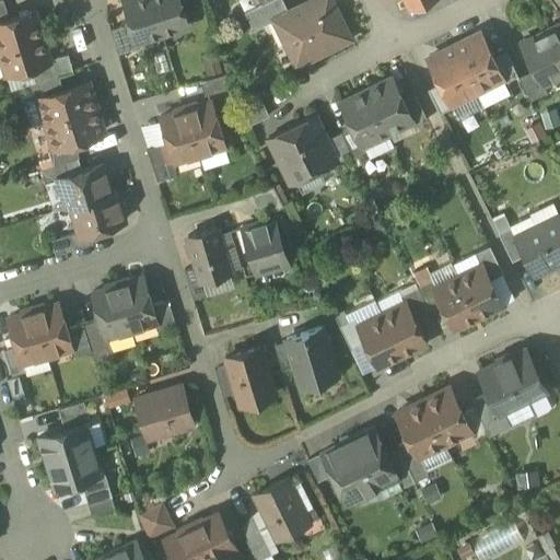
[(138,41),(162,34),(151,0),(124,0),(130,23),(136,42),(138,41)]
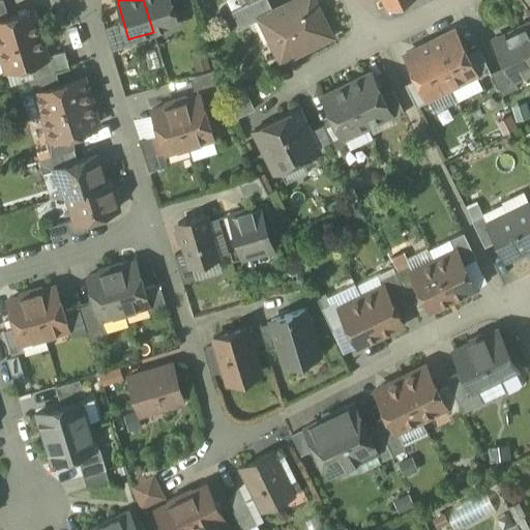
[(169,0),(143,0),(153,32),(177,25),(169,0)]
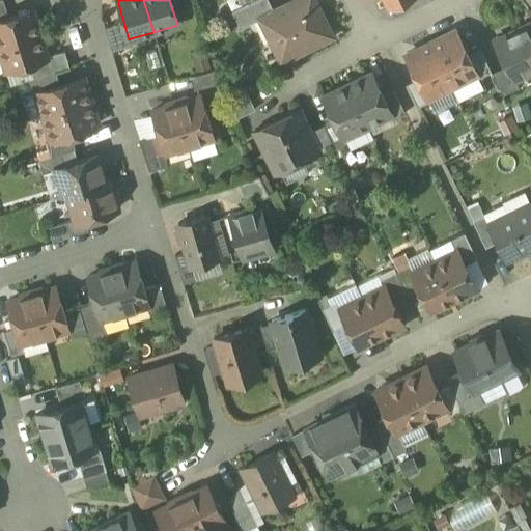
[(273,10),(268,0),(254,0),(247,4),(231,11),(240,28),(258,19),(266,15),(264,14),(273,10)]
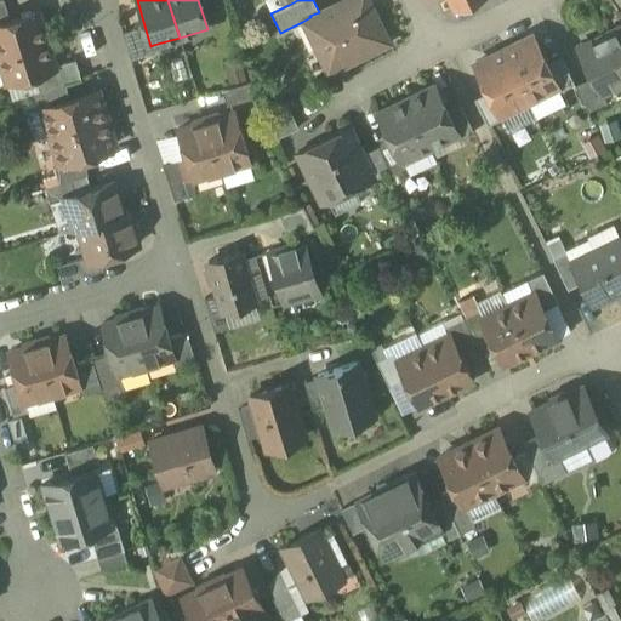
[(311,17),(335,68),(388,43),(366,0),(342,0),(319,12),(309,16),(311,17)]
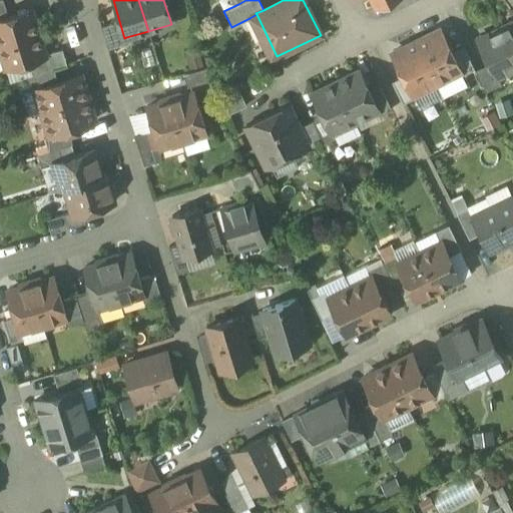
[(0,44),(37,33),(30,10),(8,17),(0,19),(0,44)]
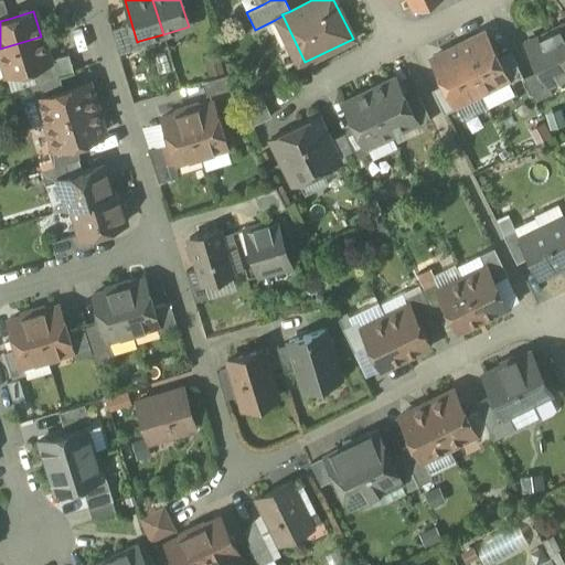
[(283,16),(275,20),(298,66),(305,62),(283,16)]
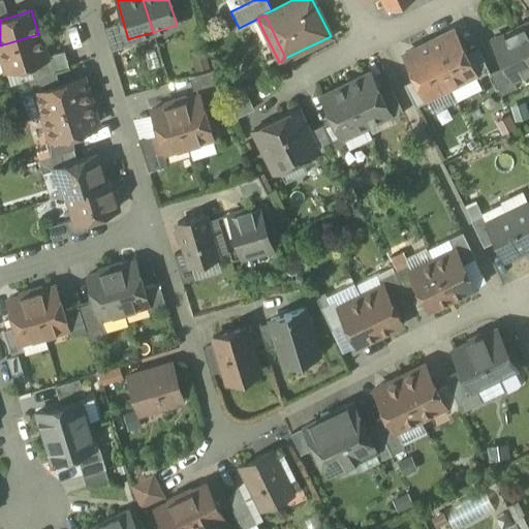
[(103,28),(111,51),(132,44),(130,38),(128,39),(123,22),(103,28)]
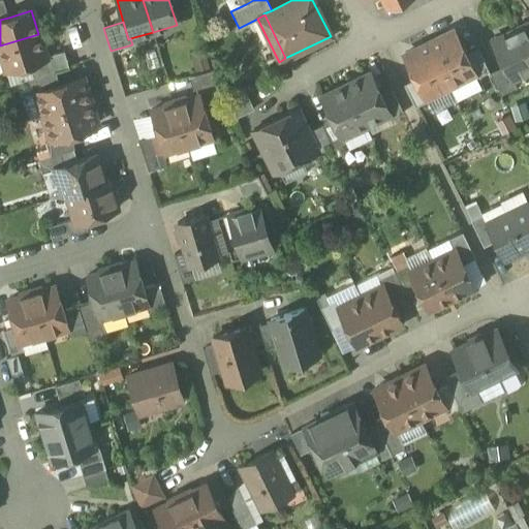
[(528,22),(514,30),(528,60),(528,22)]
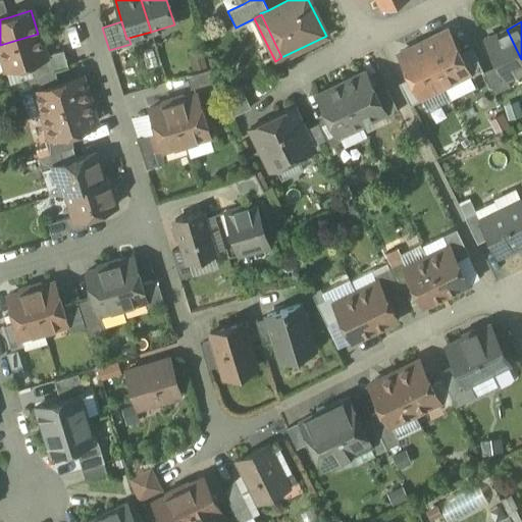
[(506,79),(521,70),(521,59),(507,30),(485,40),(498,65),(505,80),(506,79)]
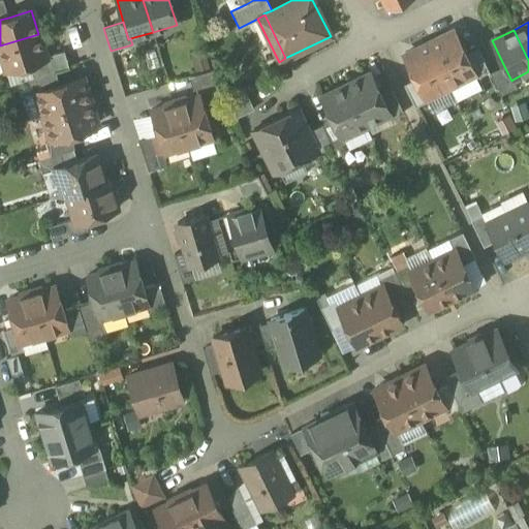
[(453,31),(428,42),(449,86),(473,73),(465,55),(453,31)]
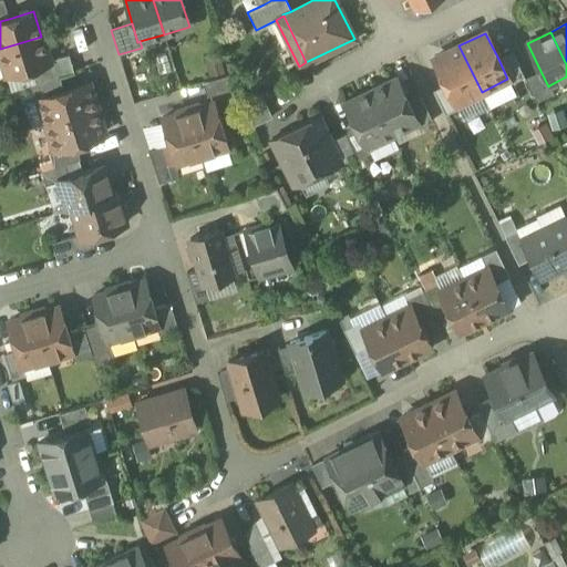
[(49,61),(41,37),(0,49),(0,57),(6,75),(30,69),(49,62),(49,61)]
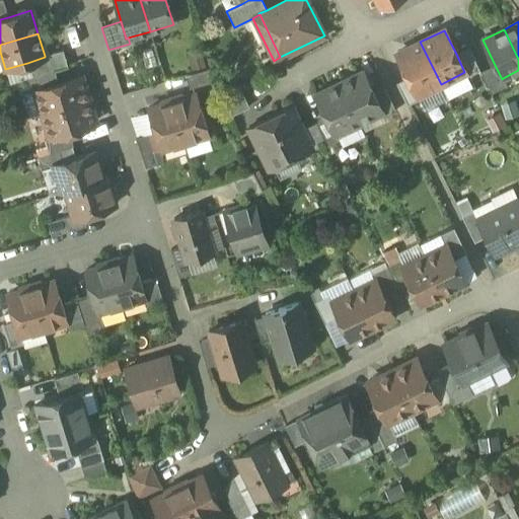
[(417,95),(441,84),(420,42),(396,54),(408,77),(417,95)]
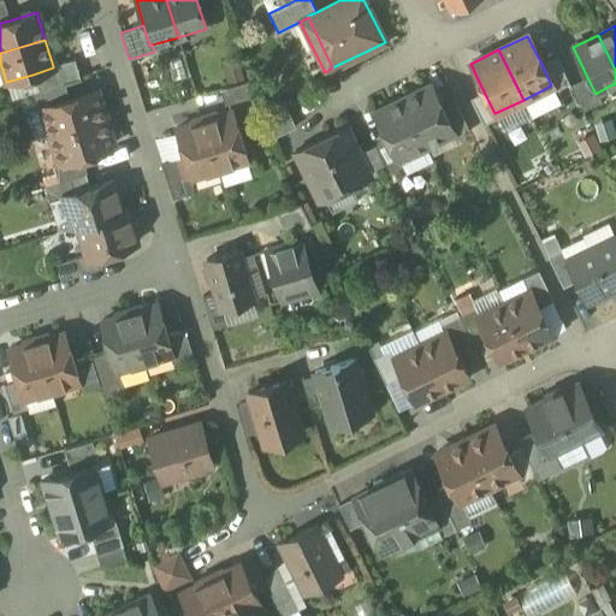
[(551,86),(555,90),(569,83),(556,57),(542,64),(551,86)]
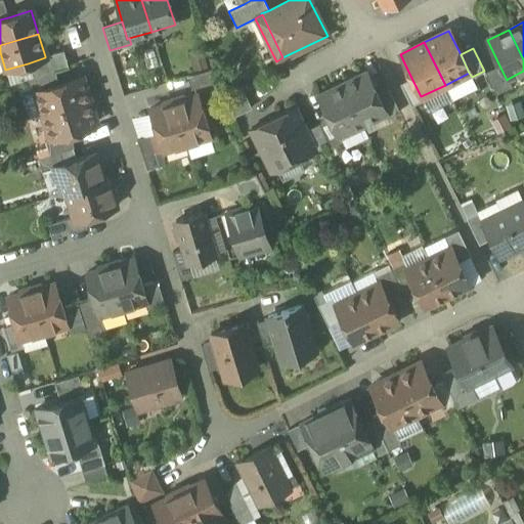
[(28,63),(32,78),(53,72),(68,68),(62,51),(45,56),(45,57),(28,63)]
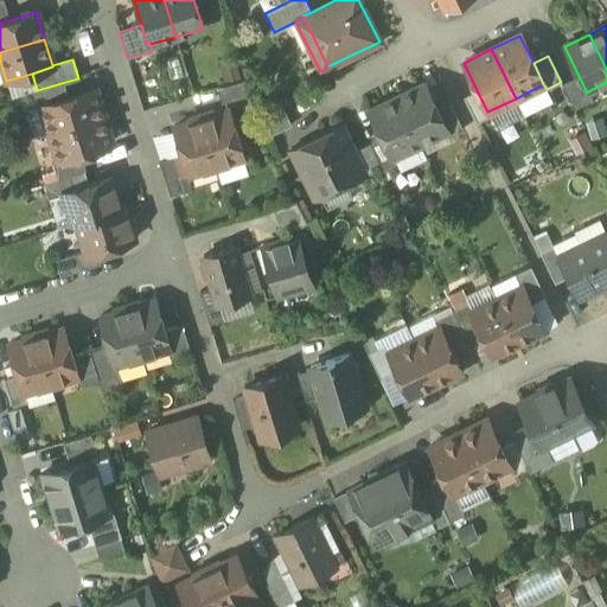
[(561,83),(574,109),(592,100),(588,91),(587,93),(579,76),(561,83)]
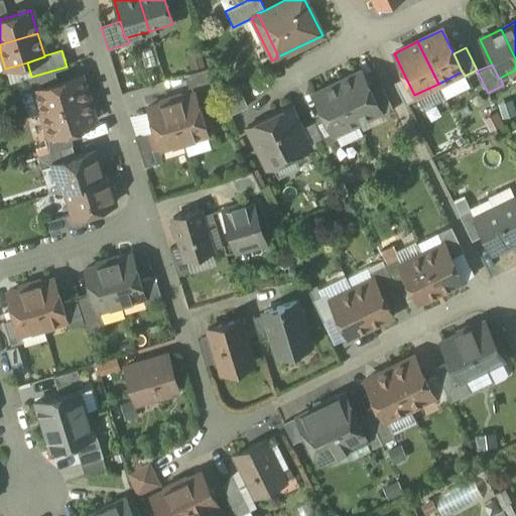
[(183,74),(187,87),(211,80),(207,67),(183,74)]
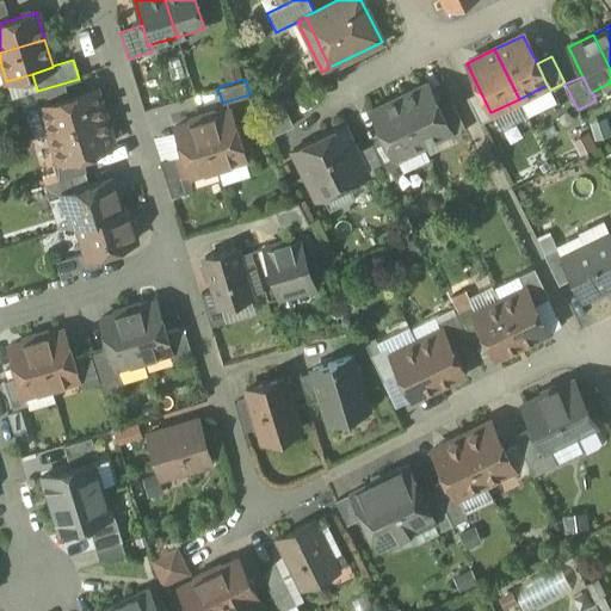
[(68,98),(62,84),(37,91),(31,93),(36,110),(41,107),(39,106),(68,98)]
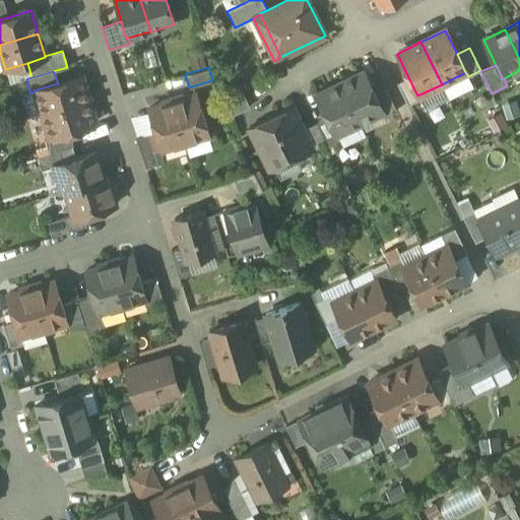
[(352,76),(339,82),(359,122),(382,111),(374,93),(363,71),(352,76)]
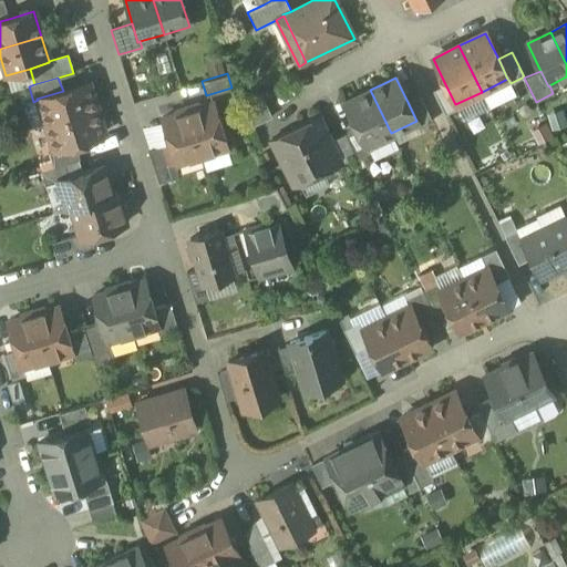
[(38,100),(45,124),(96,109),(93,96),(91,98),(86,84),(63,91),(37,99),(38,100)]
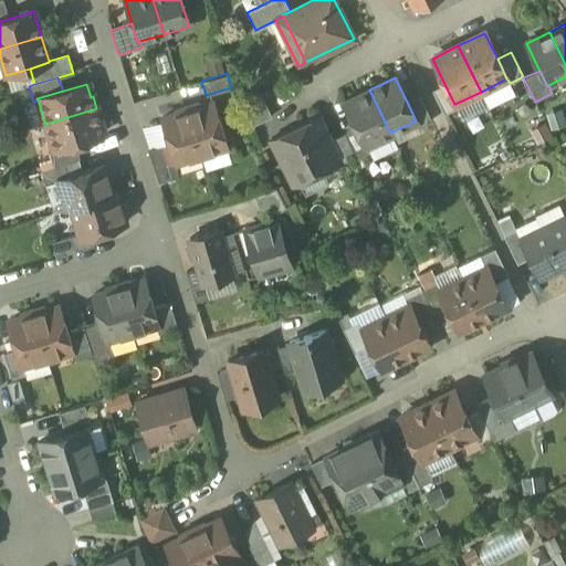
[(431,91),(443,115),(457,108),(454,104),(444,84),(431,91)]
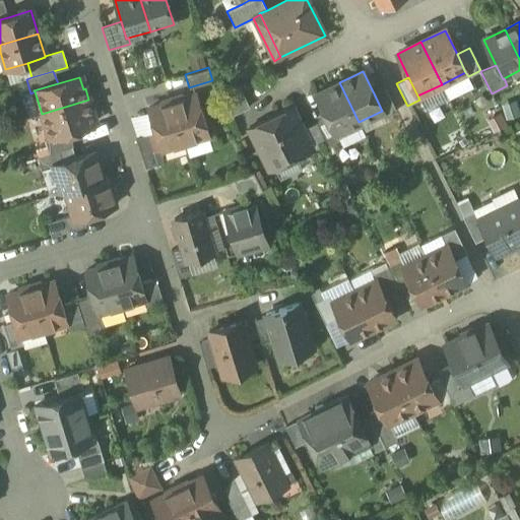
[(336,133),(359,122),(339,82),(325,89),(316,94),(326,117),(335,134),(336,133)]
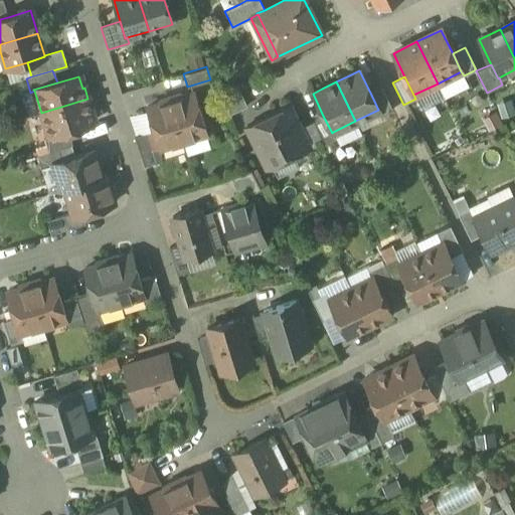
[(378,110),(380,114),(391,108),(381,87),(370,93),(378,110)]
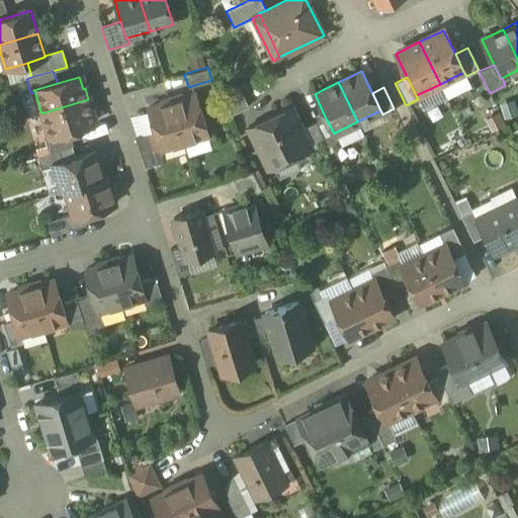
[(224,111),(226,116),(248,106),(240,90),(218,100),(224,111)]
